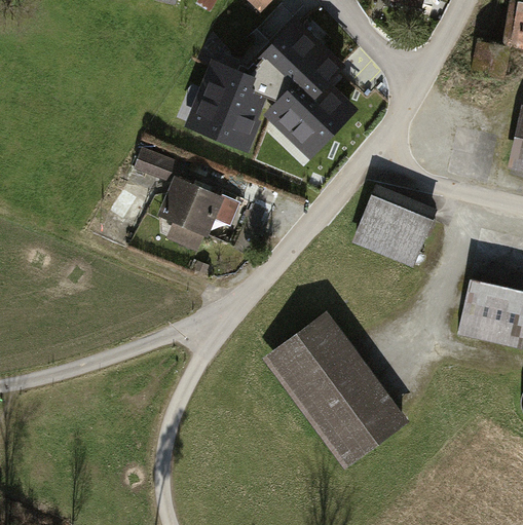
[(138,0),(173,10),(176,0),(138,0)]
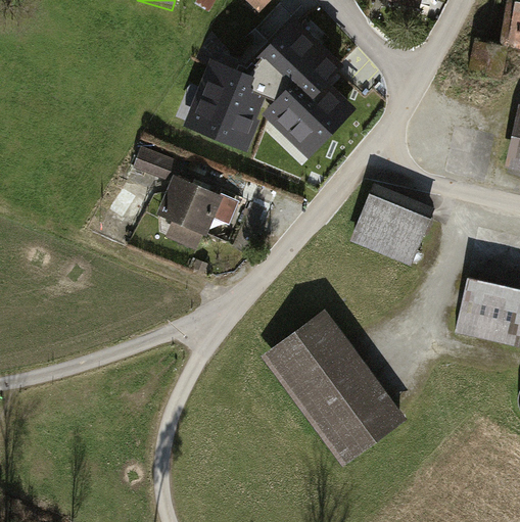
[(217,0),(198,0),(195,7),(208,14),(217,0)]
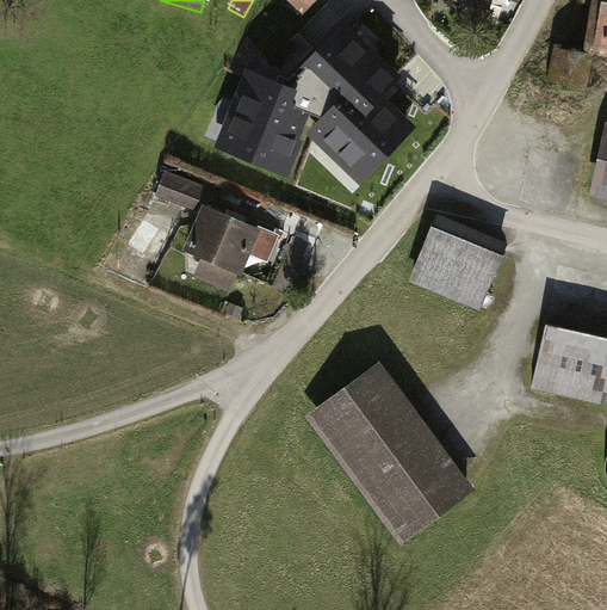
[(292,0),(303,11),(314,0),(292,0)]
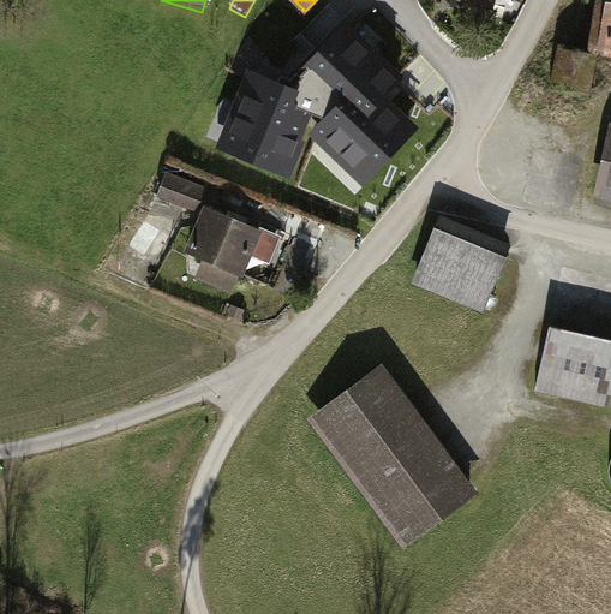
[(443,0),(491,12),(493,0),(443,0)]
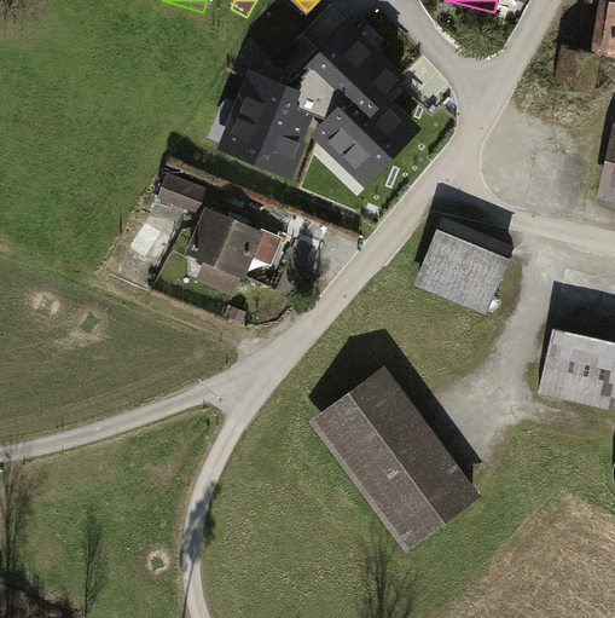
[(598,0),(589,56),(614,61),(614,0),(598,0)]
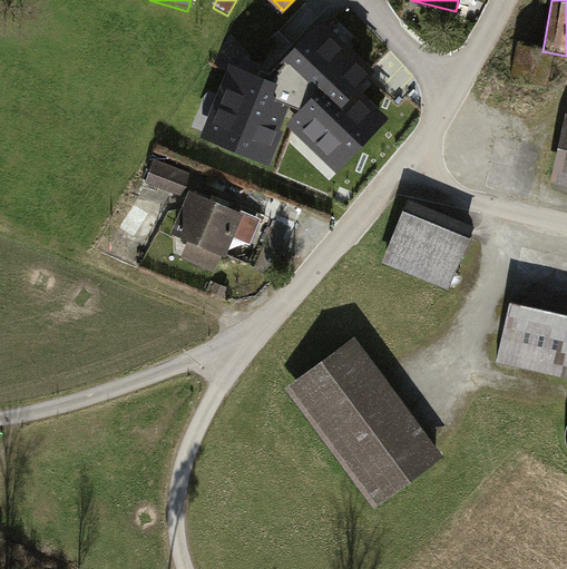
[(363,54),(323,10),(269,60),(264,56),(245,74),(253,82),(264,71),(302,111),(329,87),(343,102),(367,81),(351,66),(363,54)]
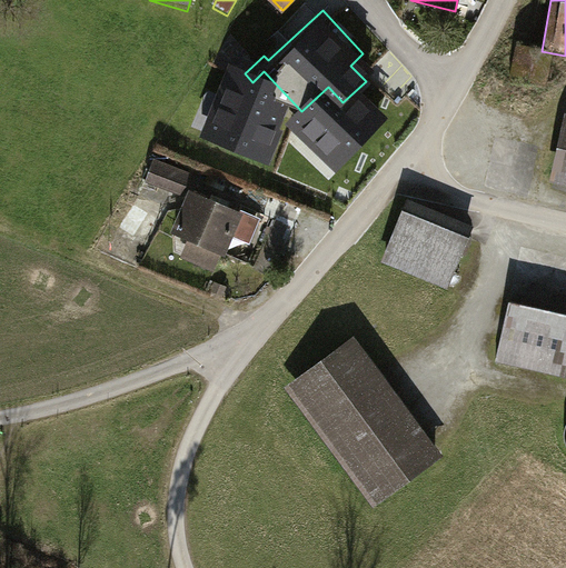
[(535,48),(516,46),(512,67),(532,69),(535,48)]
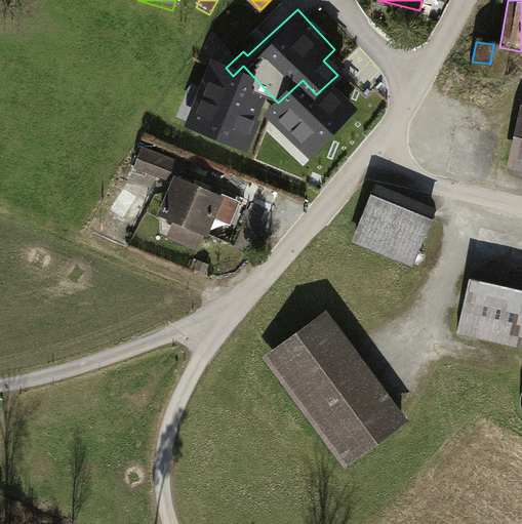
[(521,102),(520,102),(505,168),(521,172),(521,102)]
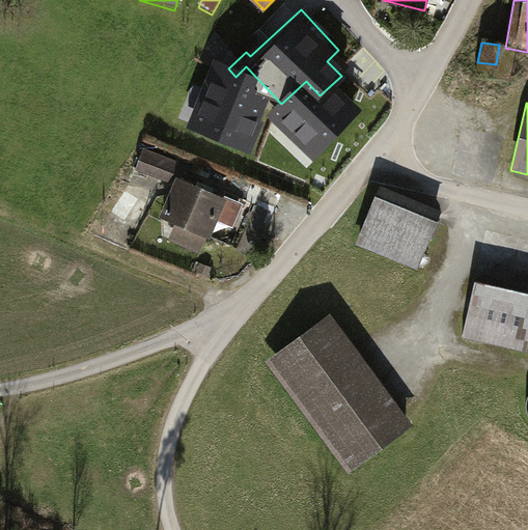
[(231,110),(202,104),(196,130),(226,136),(231,110)]
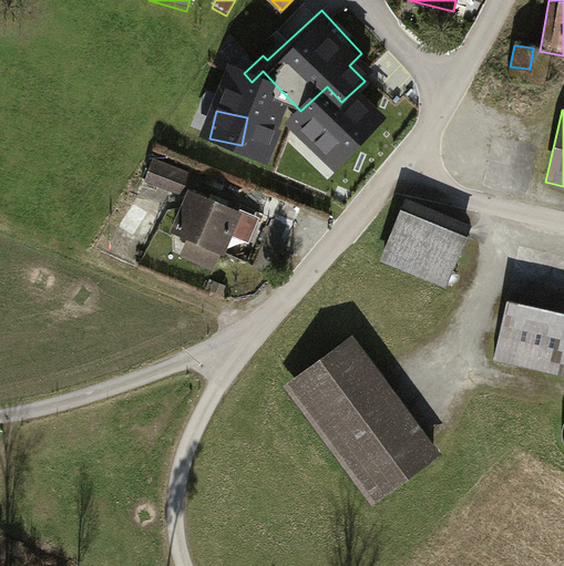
[(239,162),(270,170),(278,136),(247,129),(239,162)]
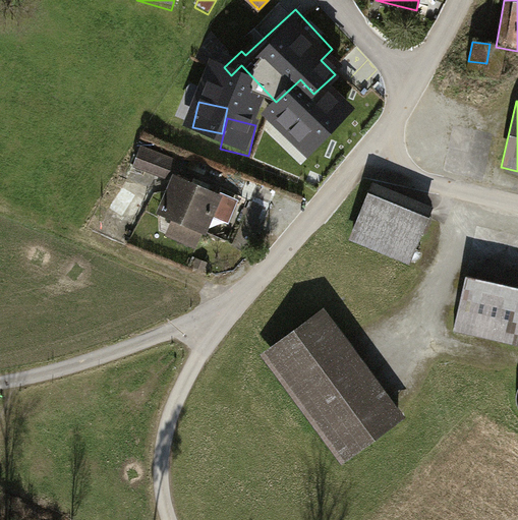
[(140,149),(133,168),(164,180),(171,161),(140,149)]
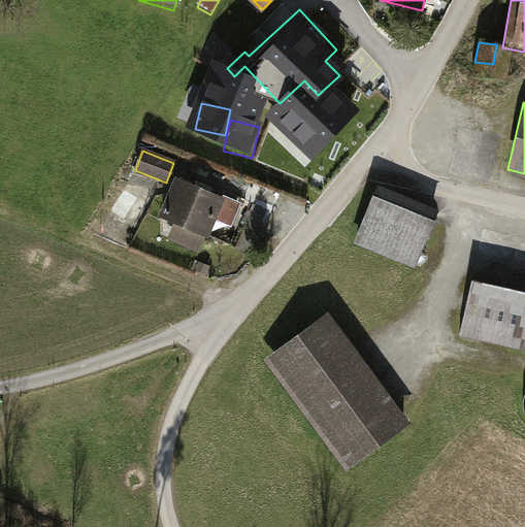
[(241,204),(173,174),(157,213),(178,223),(172,237),(194,246),(200,232),(207,235),(215,221),(231,228),(241,204)]
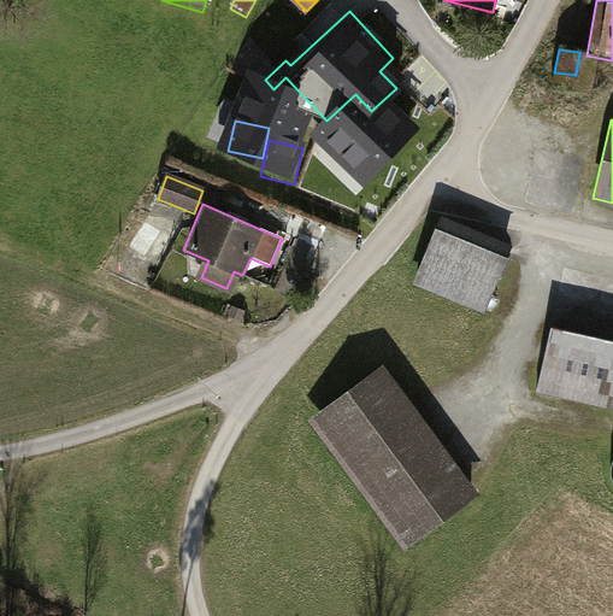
[(177,223),(142,210),(128,248),(164,260),(177,223)]
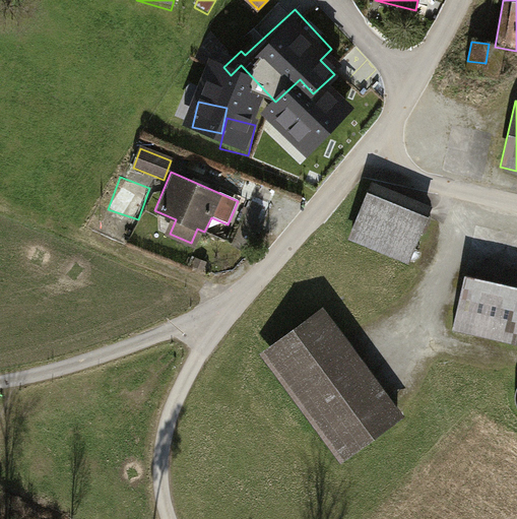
[(366,182),(345,239),(408,261),(429,205),(366,182)]
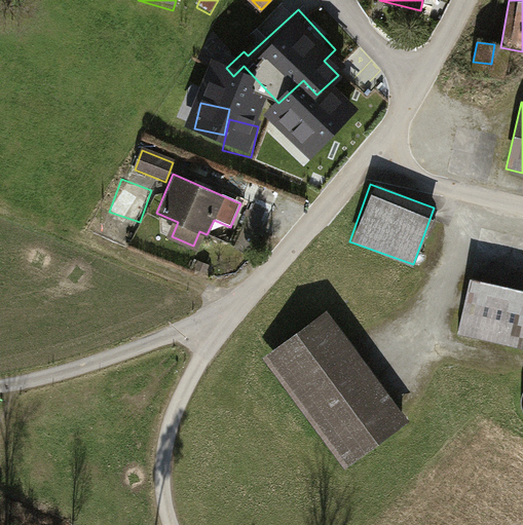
[(133,228),(113,221),(110,231),(129,238),(133,228)]
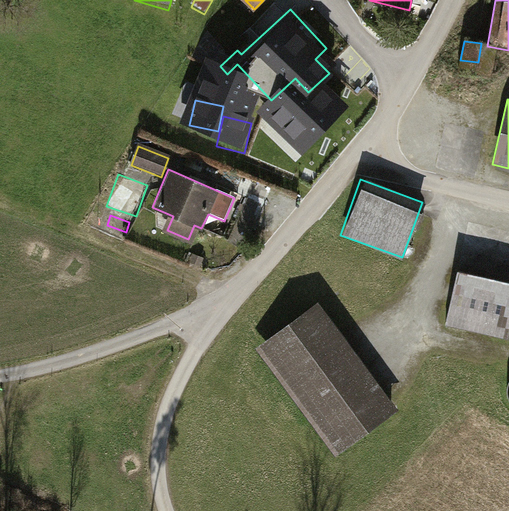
[(211,252),(194,245),(188,261),(205,267),(211,252)]
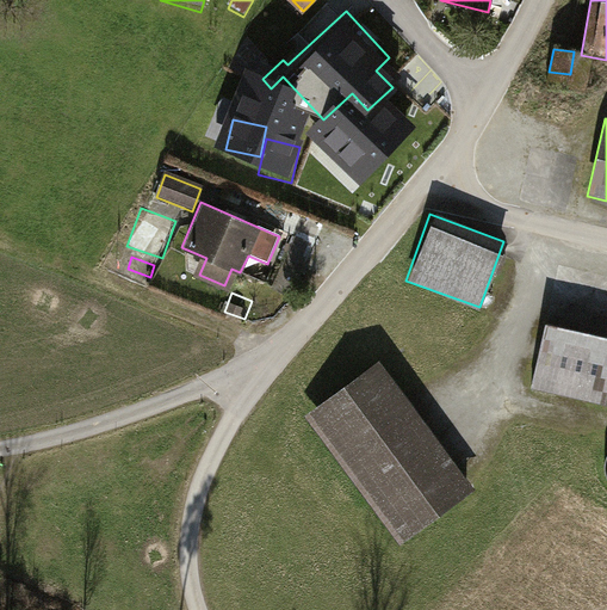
[(606,338),(546,325),(531,390),(606,407),(606,338)]
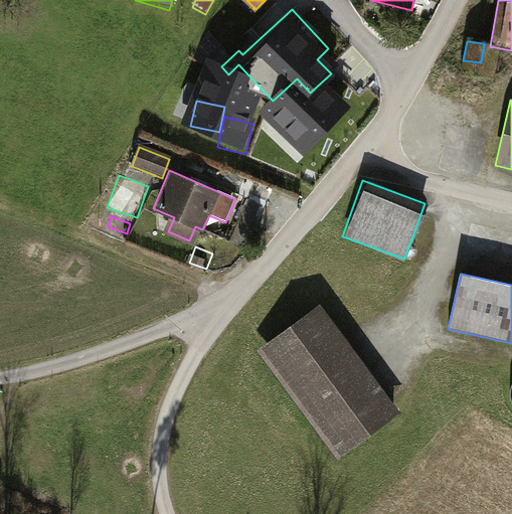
[(257,350),(338,459),(401,410),(320,303),(257,350)]
